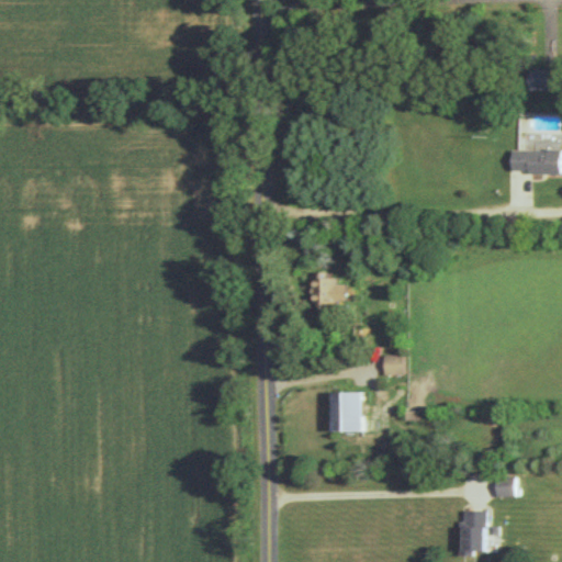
[(561,86),(561,68),(532,68),(532,86),(561,86)]
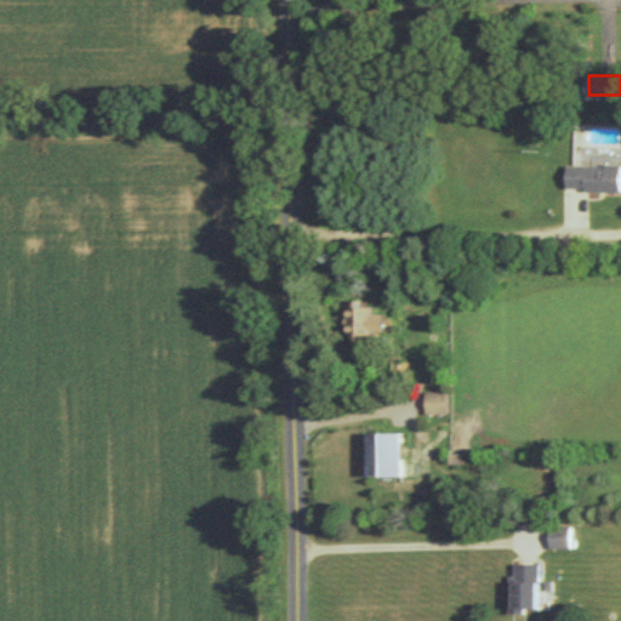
[(588,192),(620,191),(620,164),(565,165),(565,187),(588,187),(588,192)]
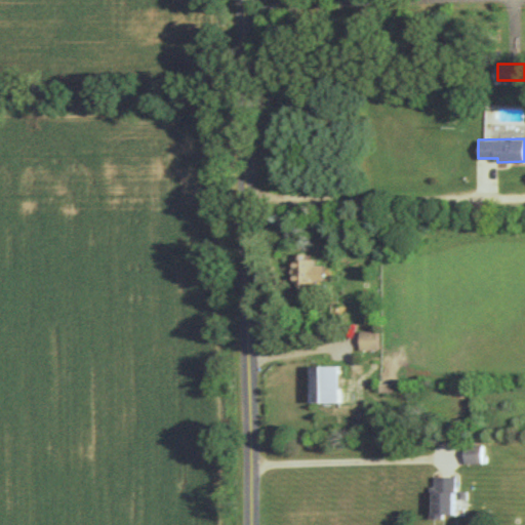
[(318,258),(296,258),(297,281),(328,280),(328,265),(318,265),(318,258)]
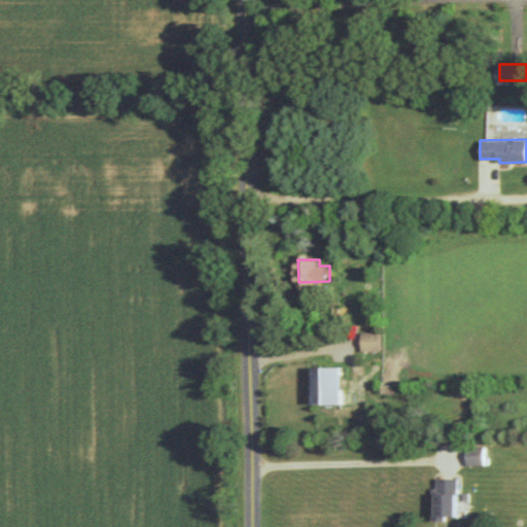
[(380,331),(363,331),(363,350),(380,350),(380,331)]
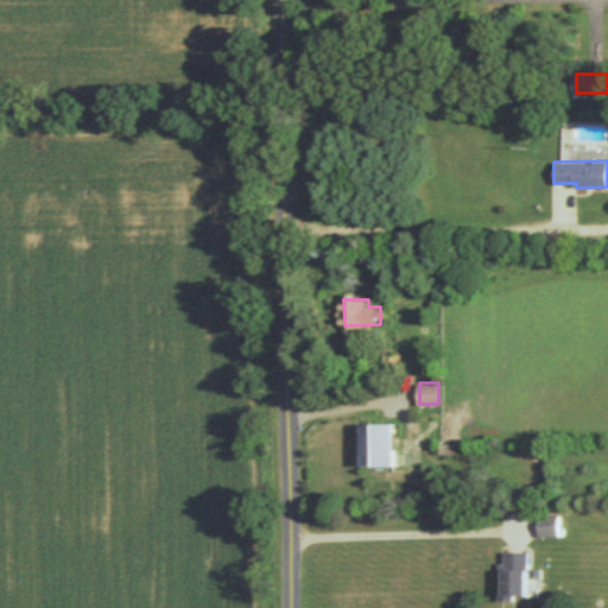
[(397,423),(363,423),(365,466),(398,464),(397,423)]
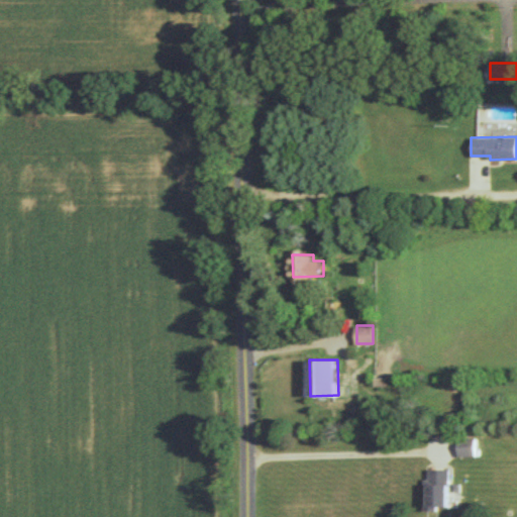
[(479,438),(461,438),(461,455),(479,455),(479,438)]
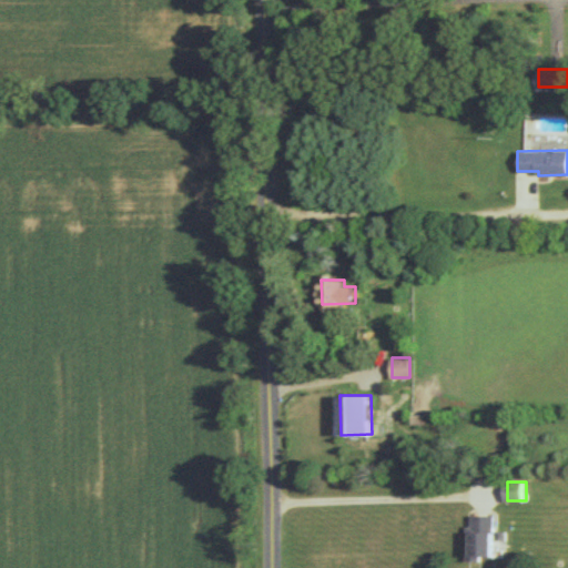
[(498,556),(497,514),(474,515),(475,560),(484,559),(483,556),(498,556)]
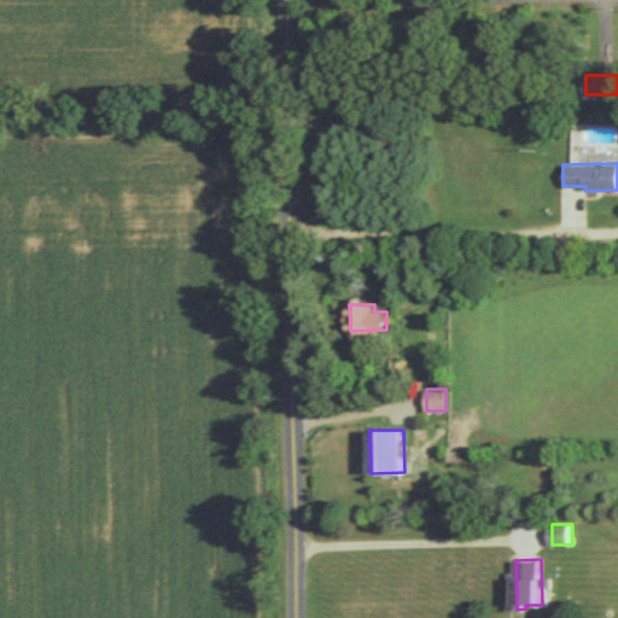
All buildings are outlined.
